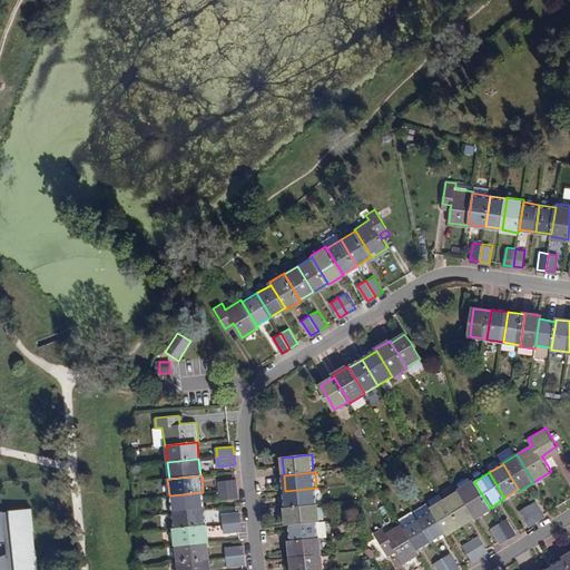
[(219,481),(220,490),(237,489),(236,480),(219,481)]
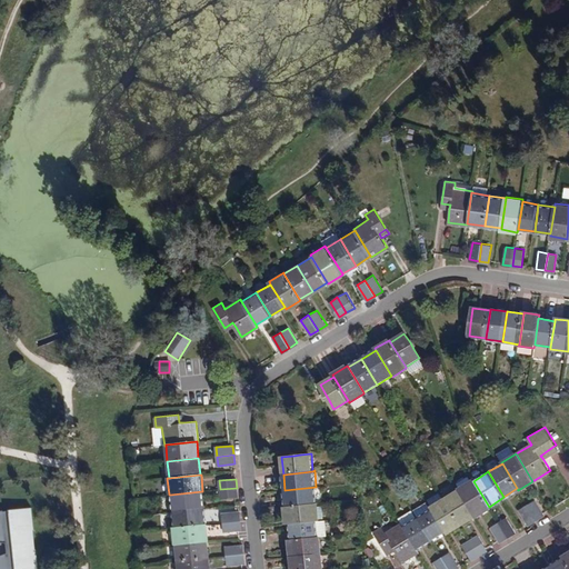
[(459,489),(475,516),(476,517),(489,508),(489,507),(473,481),(472,480),(458,488),(459,489)]
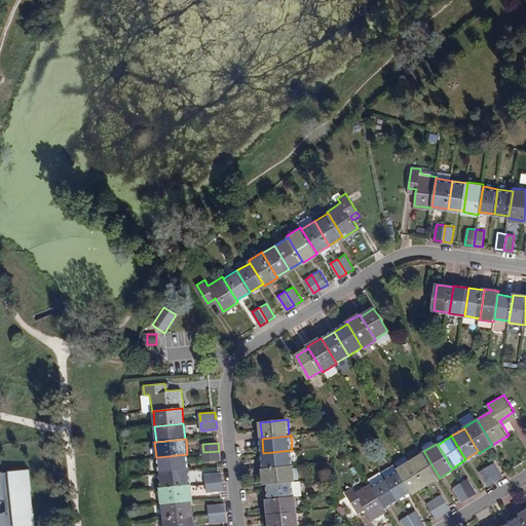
[(294,467),(292,450),(263,453),(264,471),(294,467)]
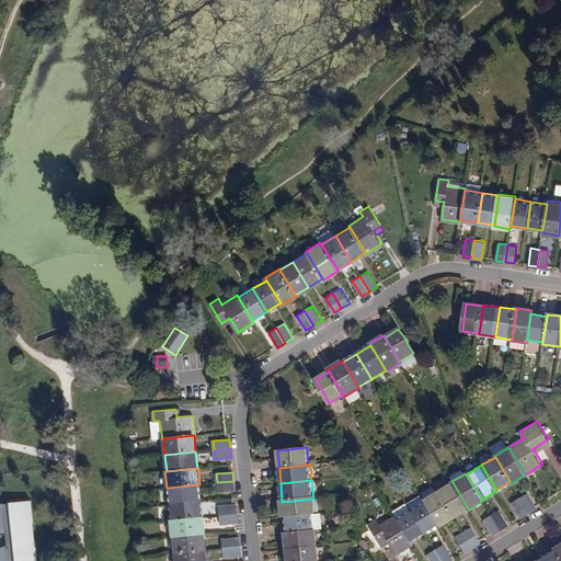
[(233,481),(217,482),(217,492),(235,490),(233,481)]
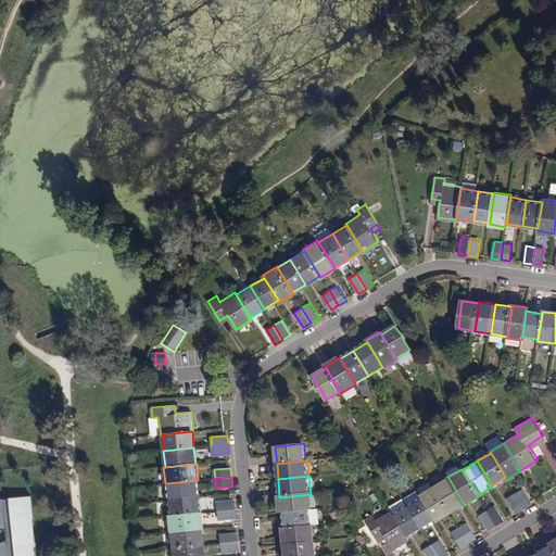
[(451,512),(464,504),(449,478),(434,487),(451,512)]
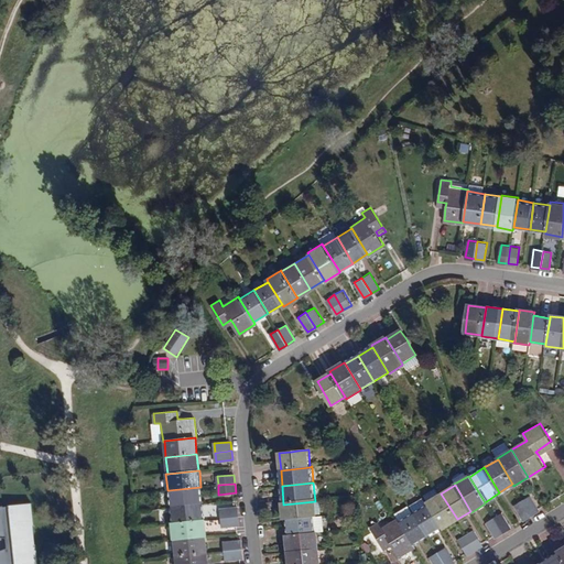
[(201,487),(169,490),(170,507),(202,503),(201,487)]
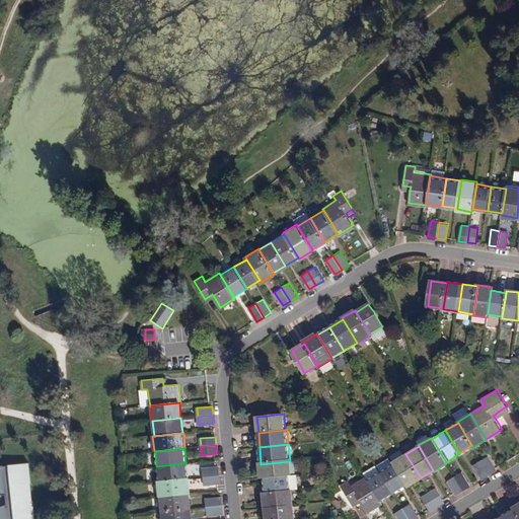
[(394,464),(406,485),(408,486),(421,477),(405,454),(393,462),(394,464)]
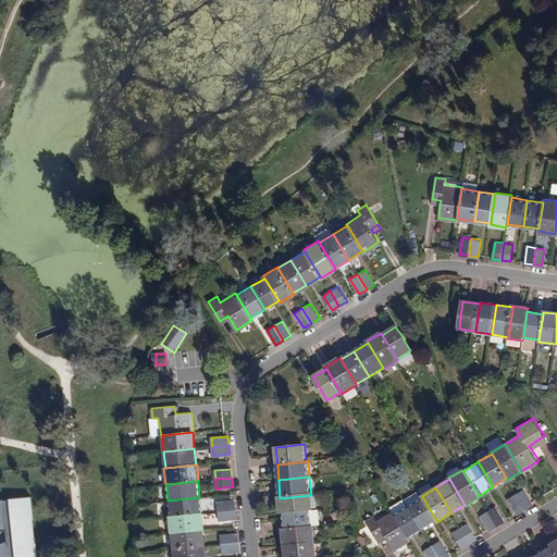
[(523,489),(516,493),(524,508),(532,504),(523,489)]
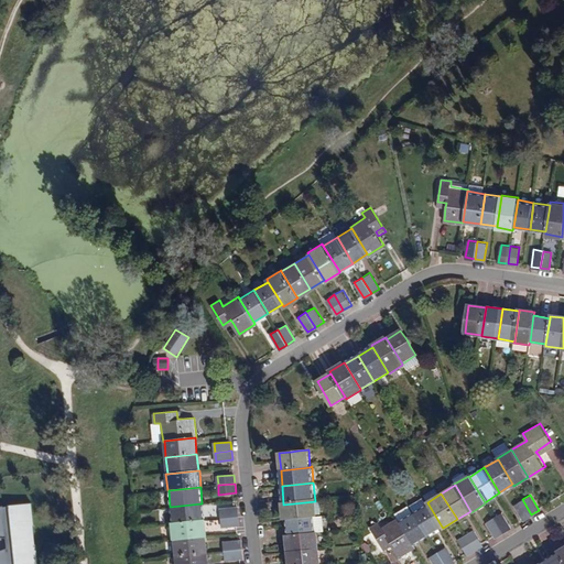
[(531,514),(522,499),(514,503),(523,519),(531,514)]
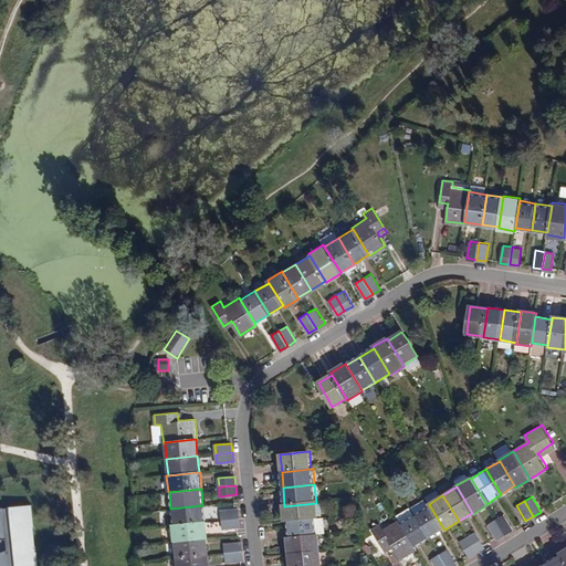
[(289,523),(315,520),(320,520),(317,503),(316,503),(284,506),(283,506),(284,523),(289,523)]
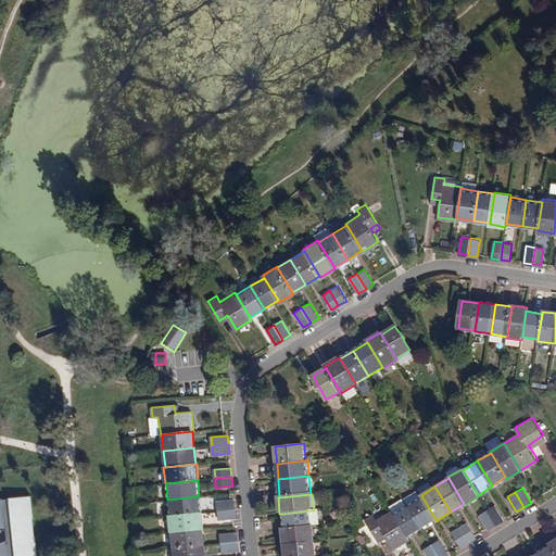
[(37,555),(30,496),(0,500),(0,530),(5,531),(7,541),(0,543),(0,555),(37,555)]
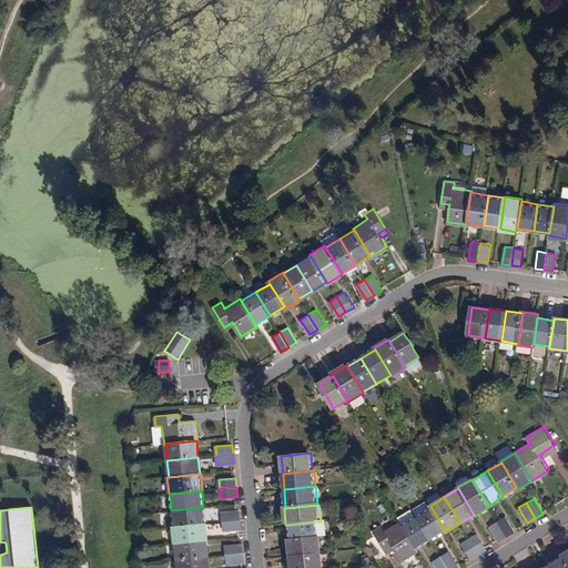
[(171,510),(173,526),(204,523),(203,507),(171,510)]
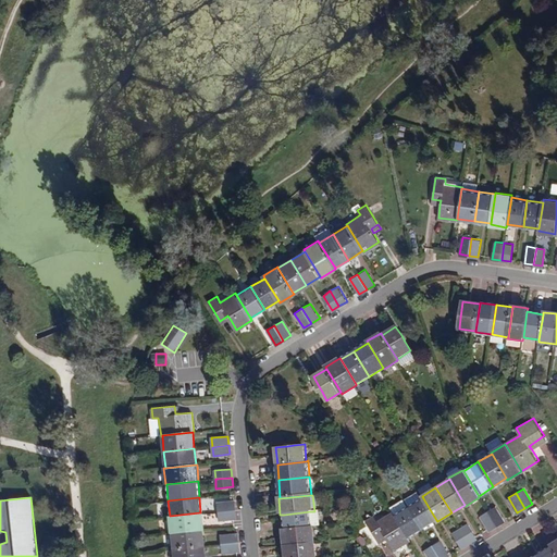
[(422,529),(436,520),(423,498),(409,507),(422,529)]
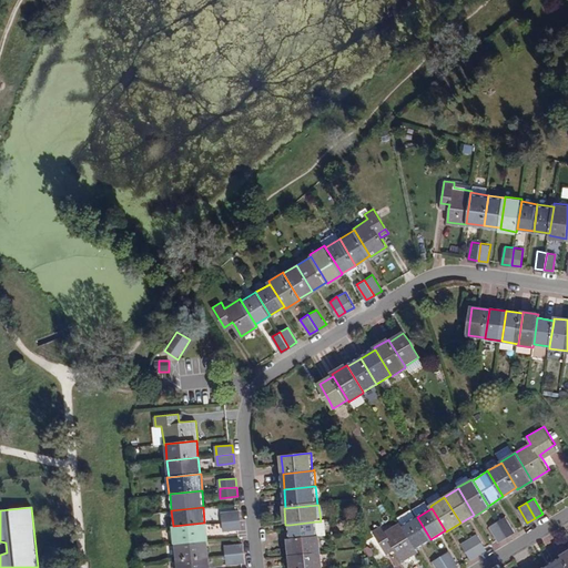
[(222,520),(240,519),(239,509),(221,513),(222,520)]
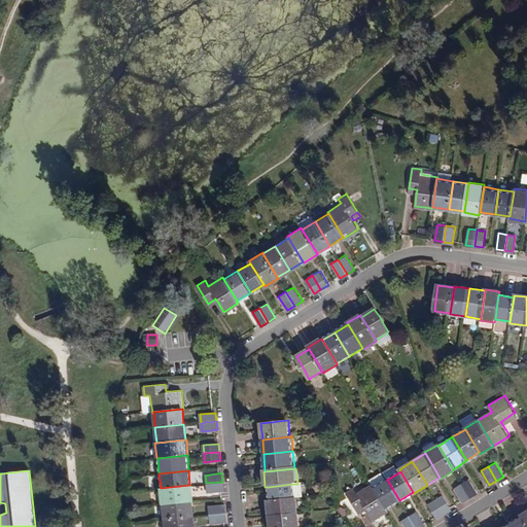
[(468,479),(461,483),(469,497),(477,493),(468,479)]
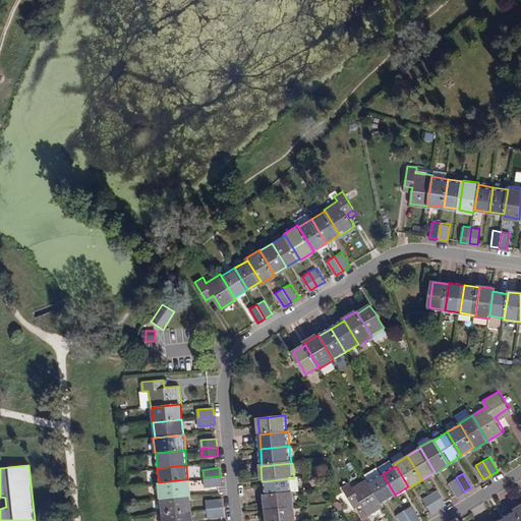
[(382,503),(395,495),(383,474),(369,482),(382,503)]
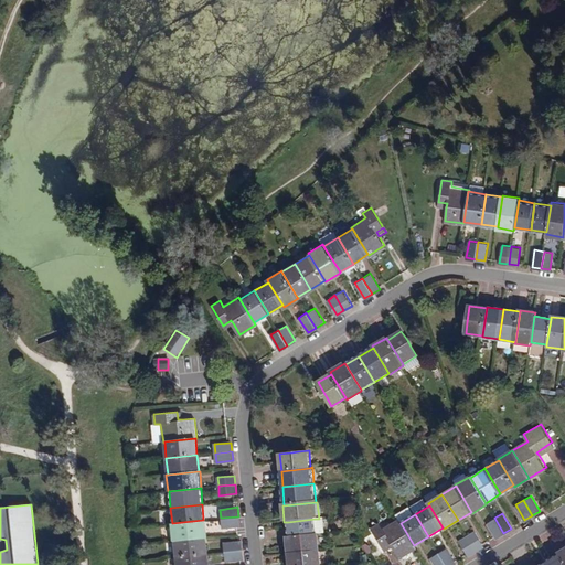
[(238,516),(221,518),(222,528),(240,525),(238,516)]
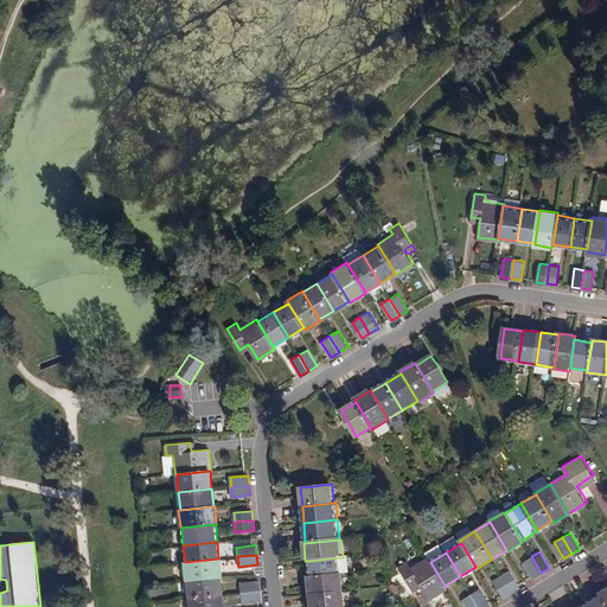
[(541,573),(531,556),(524,562),(534,577),(541,573)]
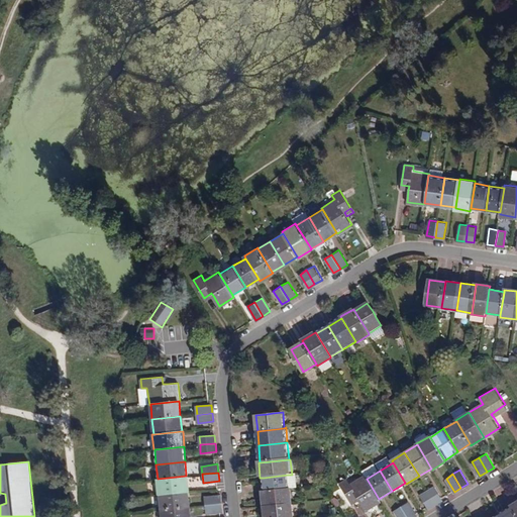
[(288,475),(264,478),(265,492),(290,489),(288,475)]
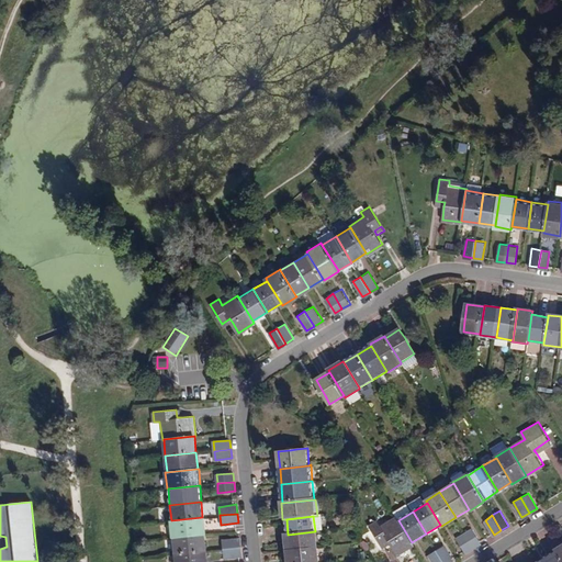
[(202,517),(171,520),(170,520),(171,538),(173,537),(204,534),(205,534),(204,517),(202,517)]
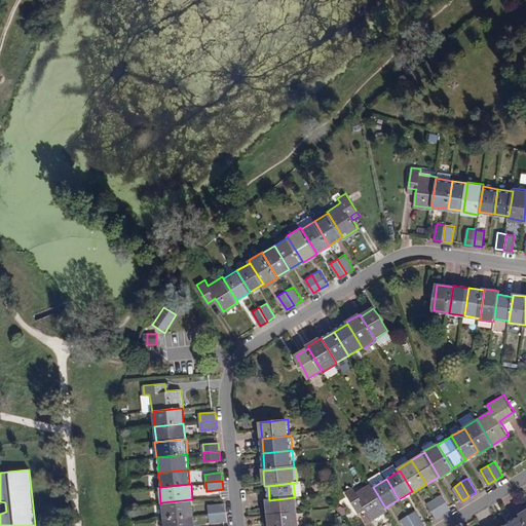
[(386,510),(385,508),(373,487),(371,484),(360,490),(357,486),(347,491),(358,509),(364,504),(366,508),(373,518),(386,510)]
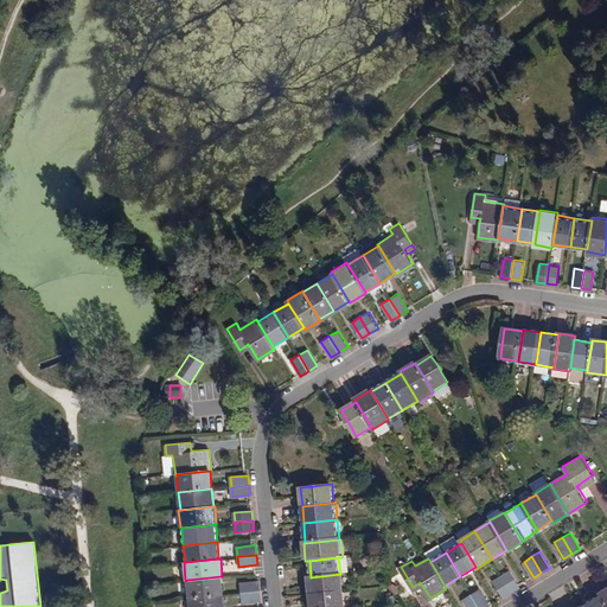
[(510,570),(502,575),(511,592),(519,586),(510,570)]
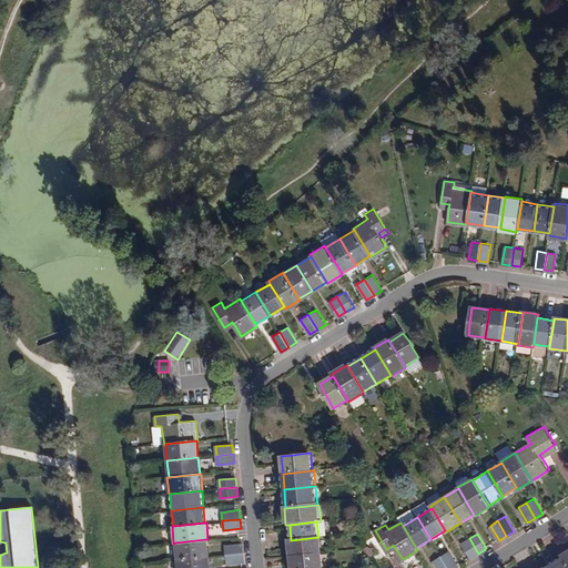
[(290,557),(323,554),(321,537),(318,537),(291,540),(288,539),(290,557)]
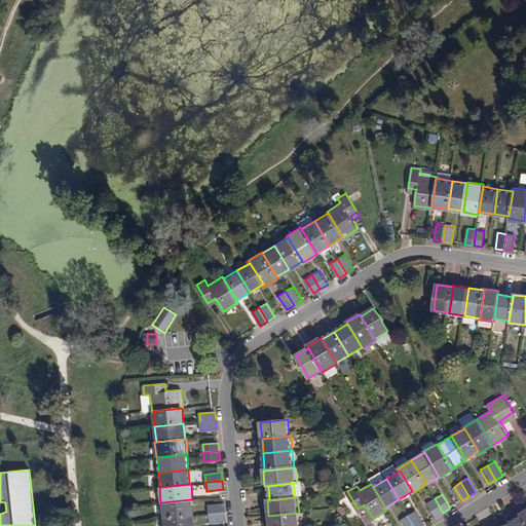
[(443,513),(435,498),(428,502),(437,517),(443,513)]
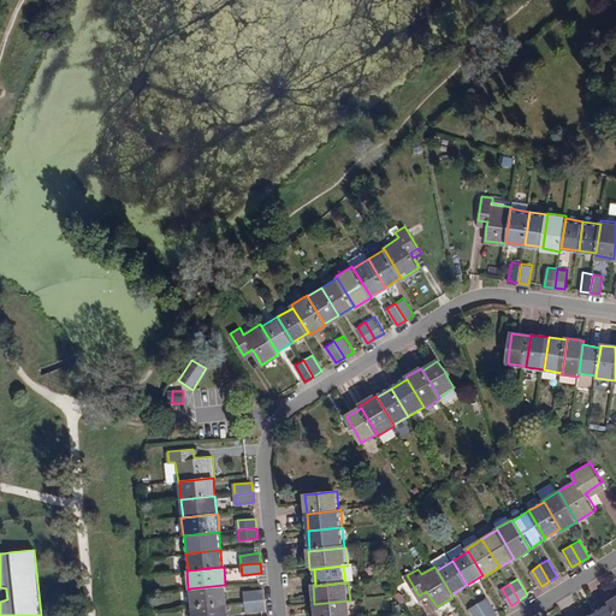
[(226,604),(224,585),(190,588),(191,608),(226,604)]
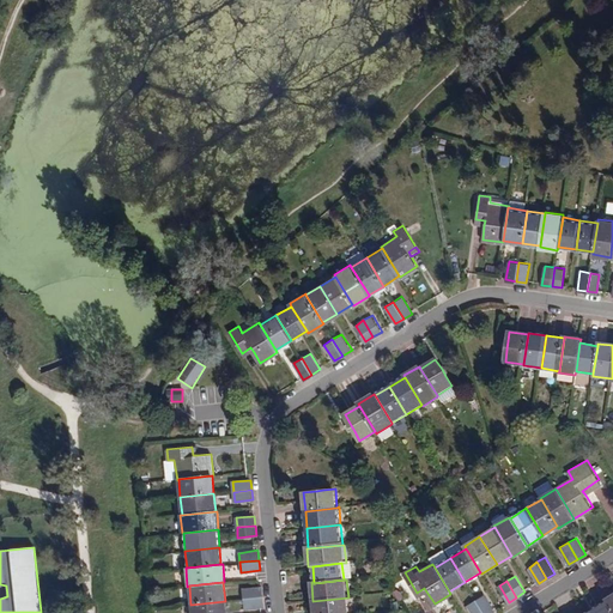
[(243,589),(244,599),(262,596),(261,587),(243,589)]
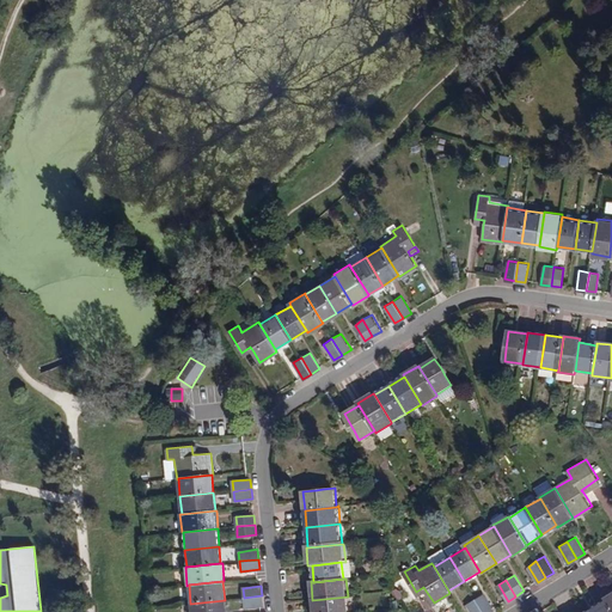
[(475,599),(482,611),(489,611),(494,610),(483,593),(475,599)]
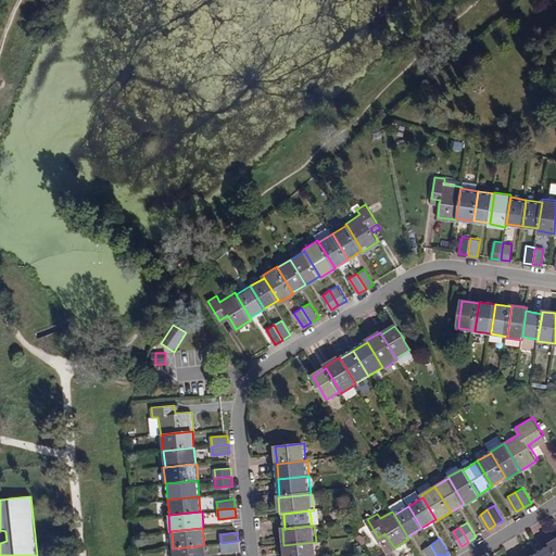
[(238,541),(222,543),(223,552),(239,551),(238,541)]
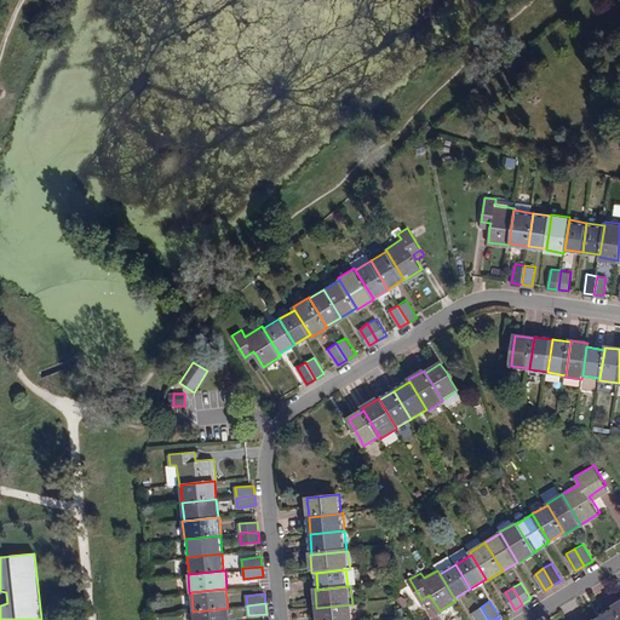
[(352,619),(352,604),(316,608),(316,619),(352,619)]
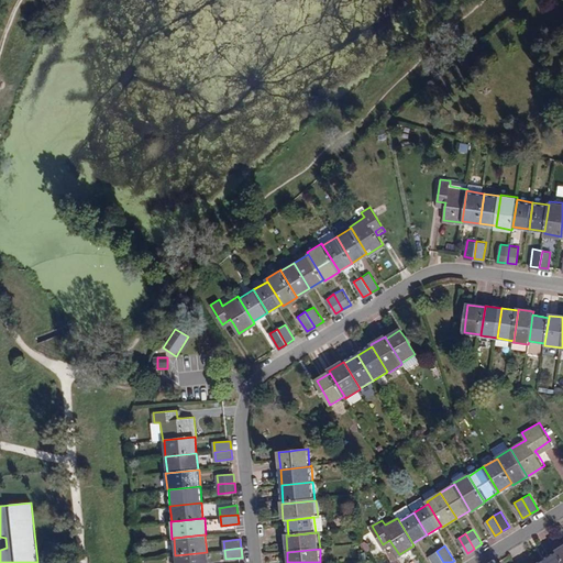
[(434,562),(443,562),(437,551),(430,554),(434,562)]
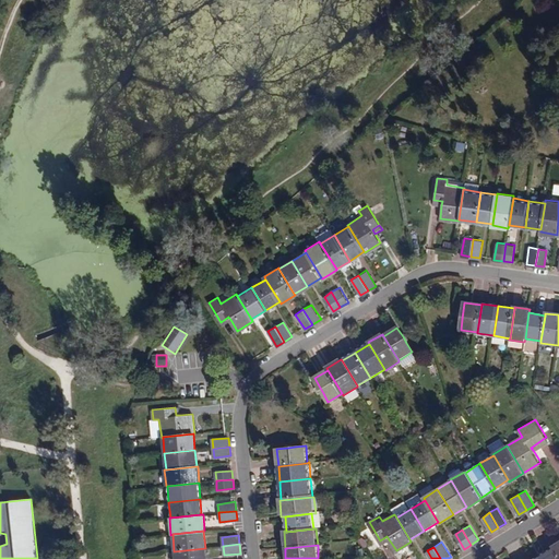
[(558,558),(558,557),(554,547),(539,556),(540,558),(558,558)]
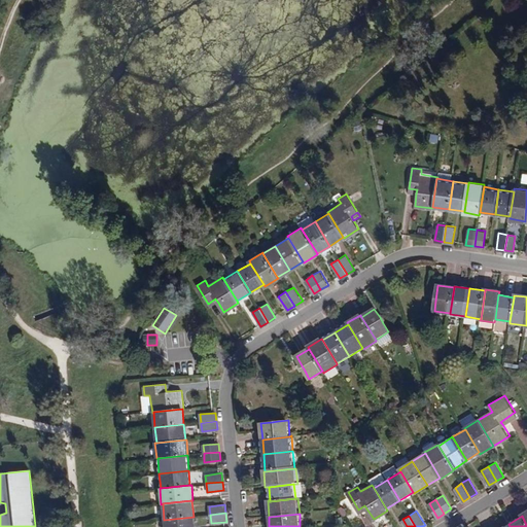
[(195,526),(194,517),(164,520),(165,526),(195,526)]
